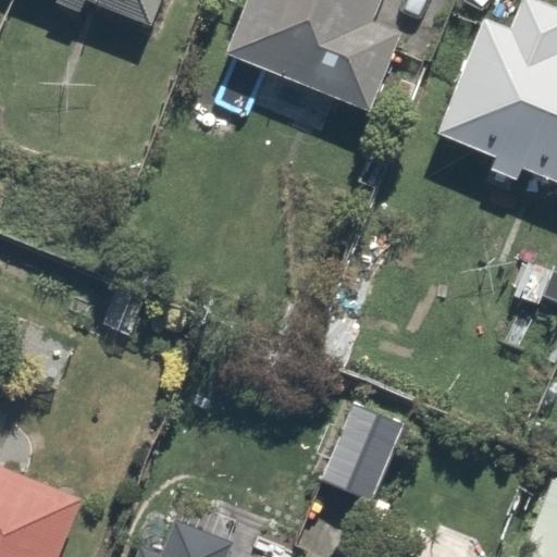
[(159,0),(102,0),(152,20),(159,0)]
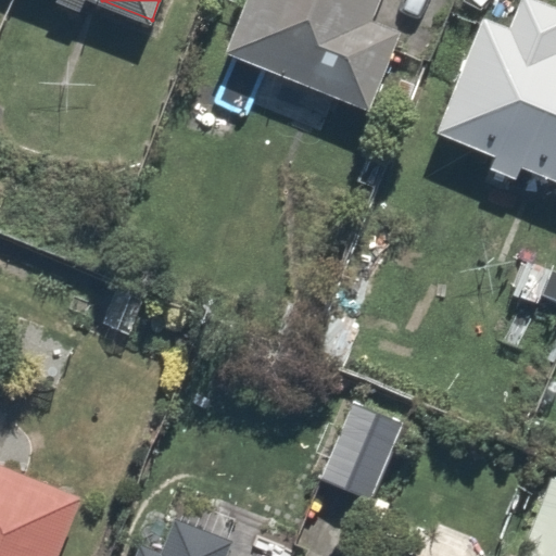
[(408,0),(247,0),(226,58),(367,112),(408,0)]
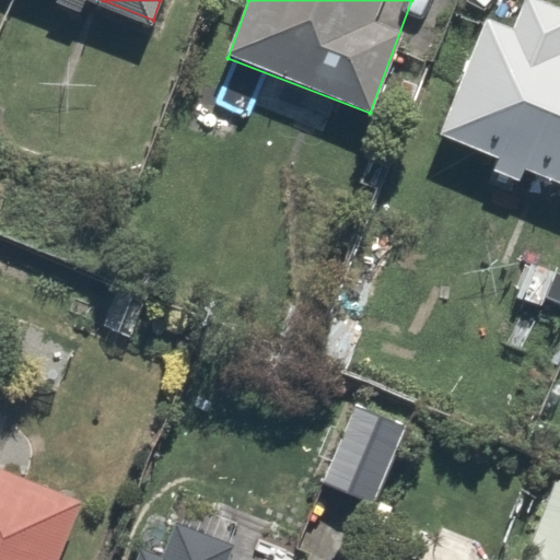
[(559,2),(552,0),(514,0),(506,20),(490,13),(438,133),(559,186),(559,2)]
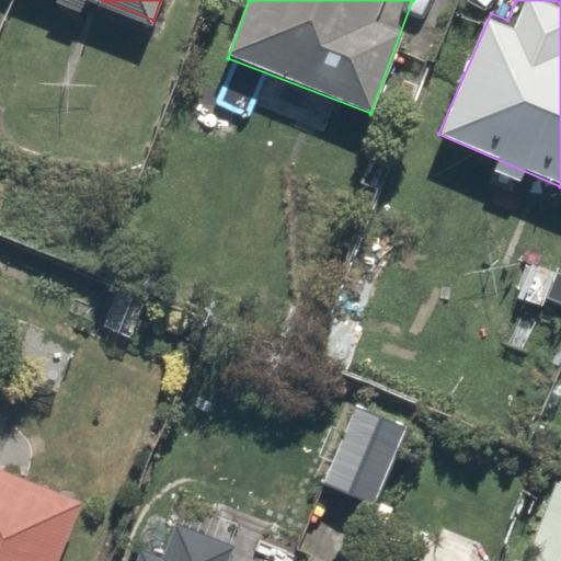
[(286,456),(327,471),(322,482),(379,504),(412,418),(355,396),(343,426),(304,412),(286,456)]
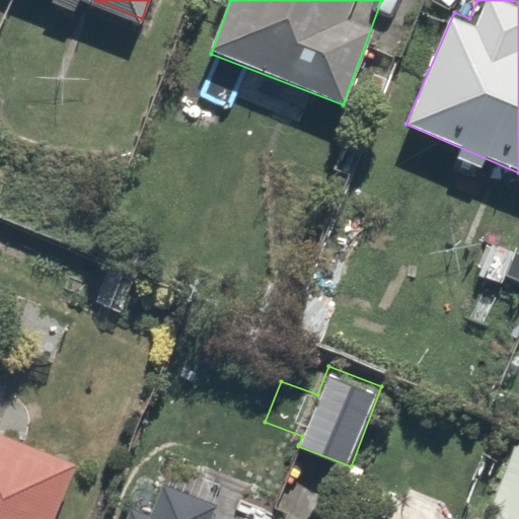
[(59,518),(82,456),(0,426),(0,518),(59,518)]
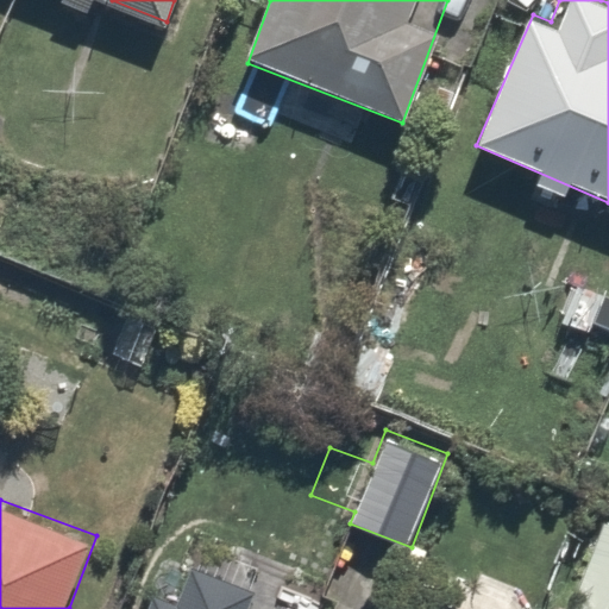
[(608,608),(608,516),(598,513),(560,608),(608,608)]
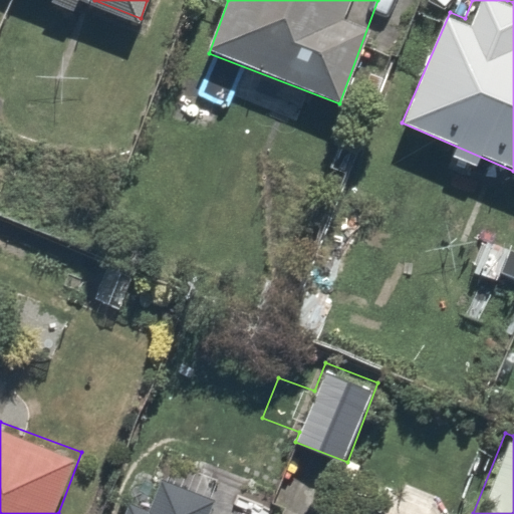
[(166,478),(154,507),(132,498),(124,513),(227,513),(232,503),(166,478)]
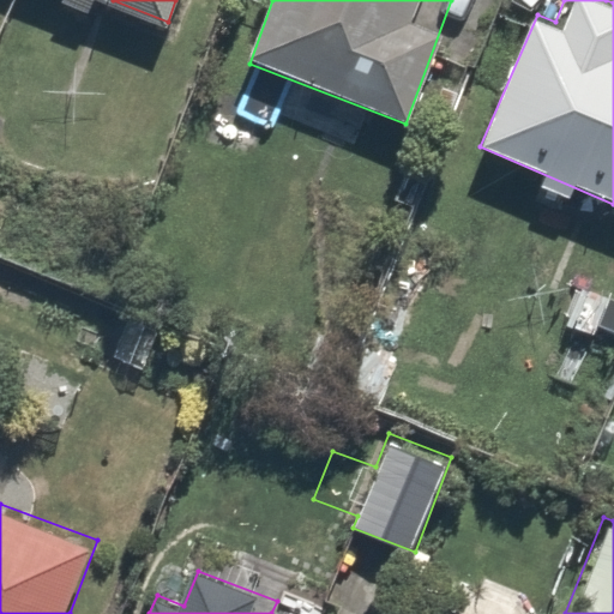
All buildings are outlined.
